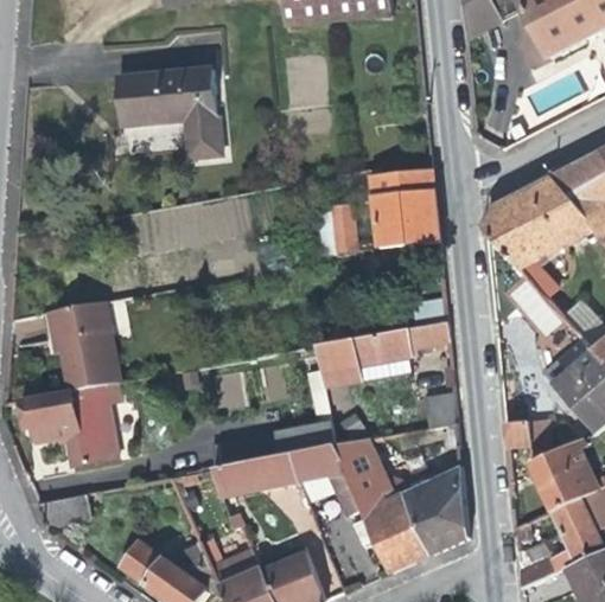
[(281,0),(285,25),(392,15),(389,0),(281,0)]
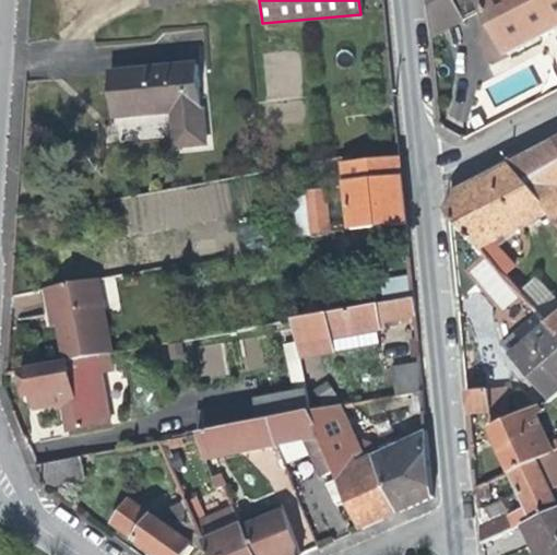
[(482,0),(485,6),(512,52),(553,30),(556,26),(556,0),(482,0)]
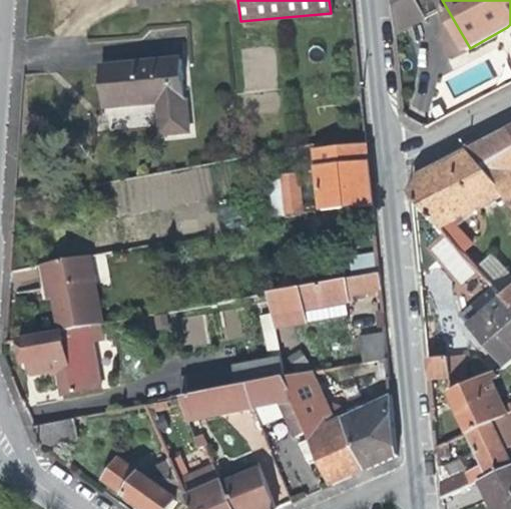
[(181,55),(99,63),(101,81),(103,104),(156,99),(159,132),(189,129),(181,55)]
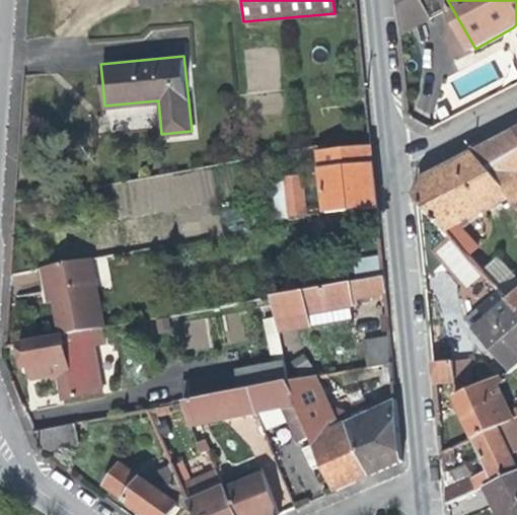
[(516,124),(467,149),(511,198),(516,204),(516,124)]
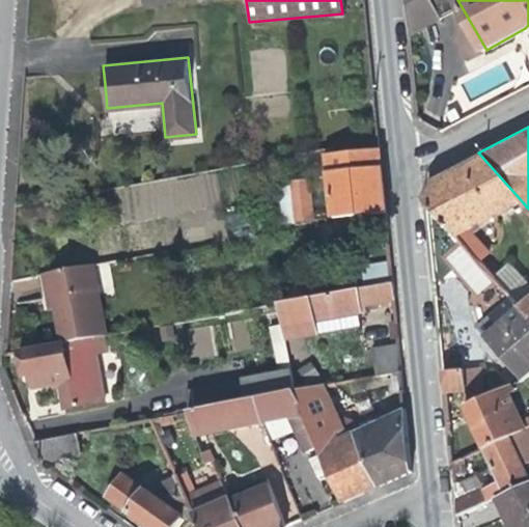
[(379,163),(378,147),(333,153),(323,154),(324,169),(379,163)]
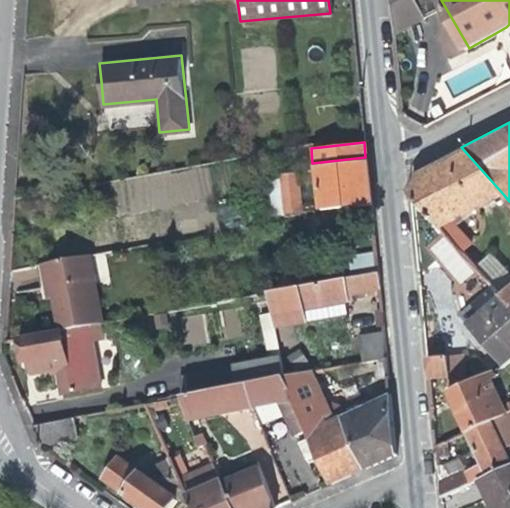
[(461,147),(441,157),(483,205),(504,195),(461,147)]
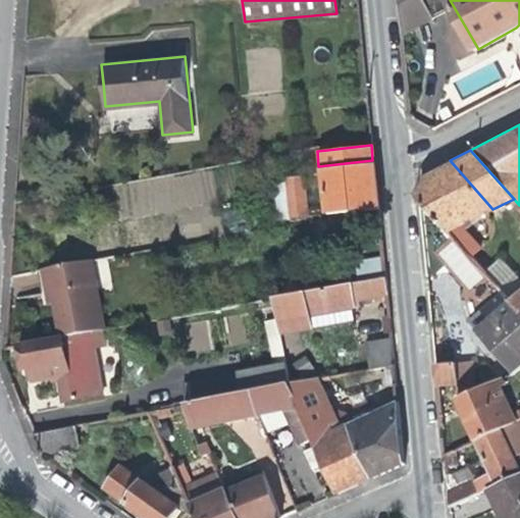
[(323,212),(377,206),(375,183),(372,160),(318,166),(323,212)]
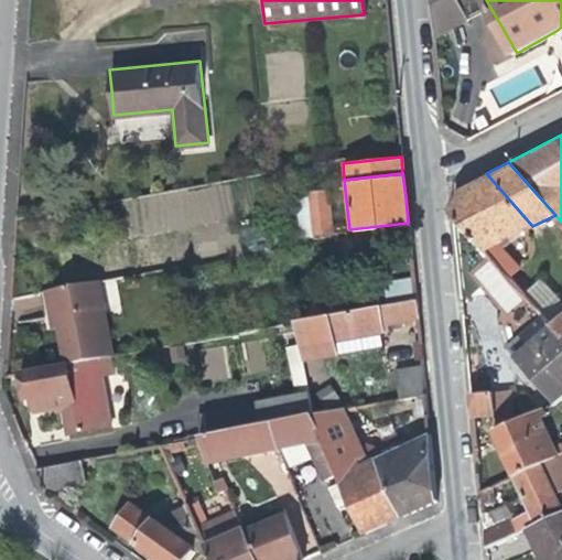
[(449,202),(450,213),(483,251),(504,240),(532,226),(486,173),(469,182),(458,187),(449,202)]
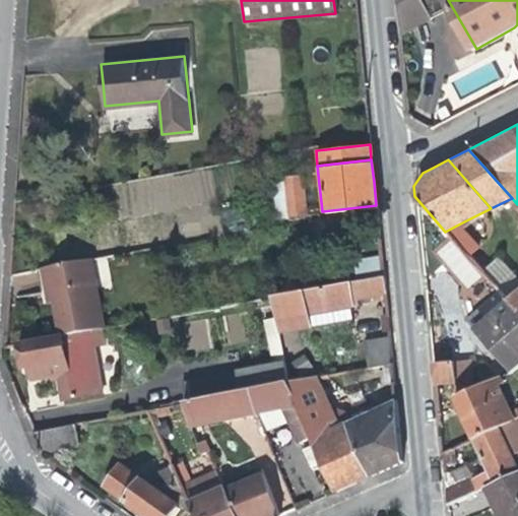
[(208,162),(111,180),(118,216),(214,198),(208,162)]
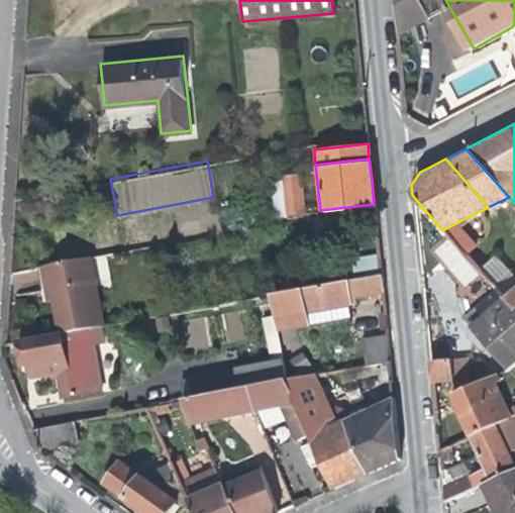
[(301,172),(283,173),(285,197),(303,195),(301,172)]
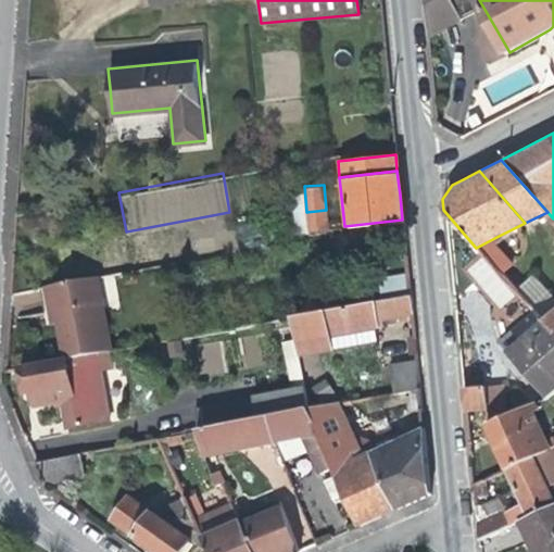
[(326,210),(306,212),(307,229),(327,228),(326,210)]
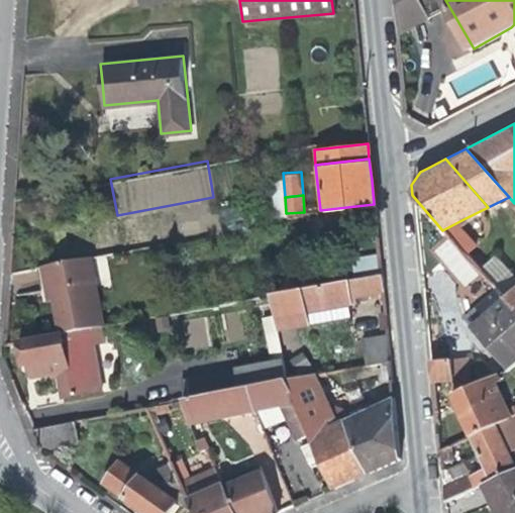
[(442,230),(460,249),(476,239),(461,220),(442,230)]
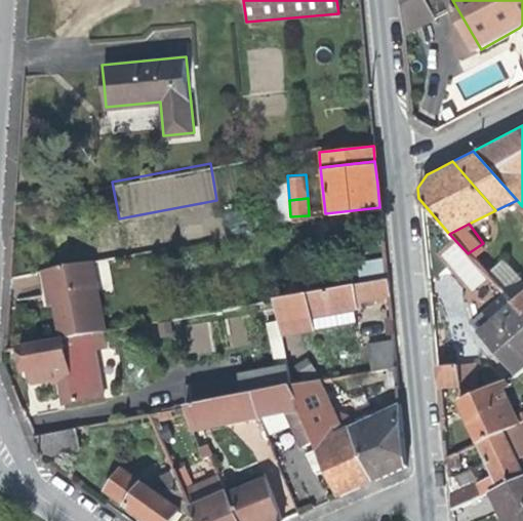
[(522,276),(488,239),(483,243),(468,253),(507,295),(511,301),(522,288),(522,276)]
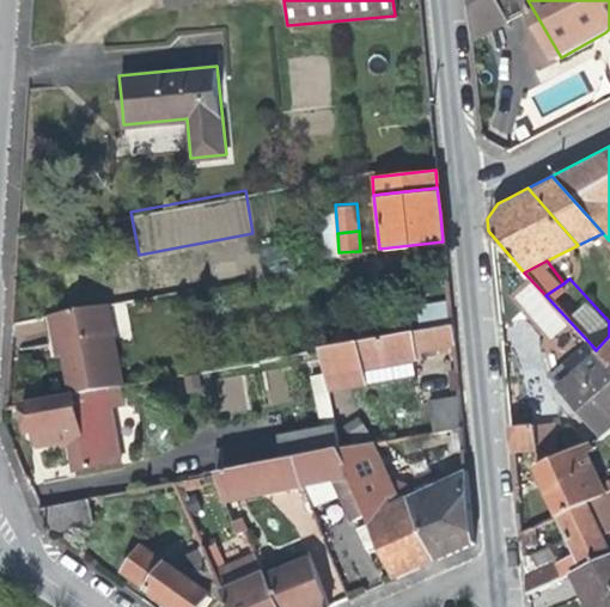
[(422,320),(446,318),(444,298),(420,300),(422,320)]
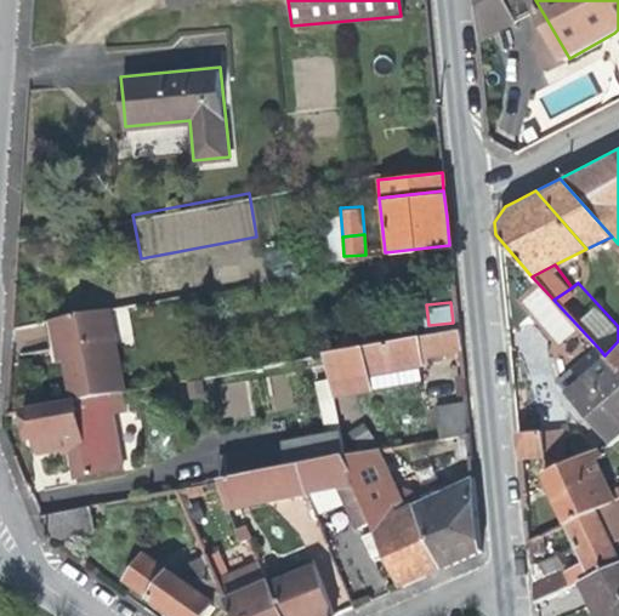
[(69,398),(120,388),(113,349),(106,307),(46,318),(51,344),(60,343),(62,359),(69,398)]
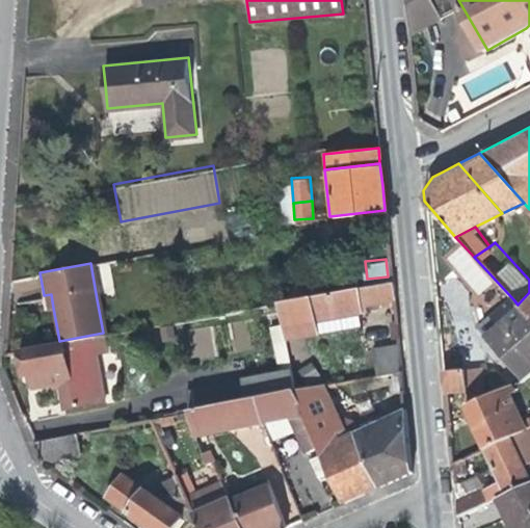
[(356,288),(359,305),(393,298),(392,291),(391,282),(356,288)]
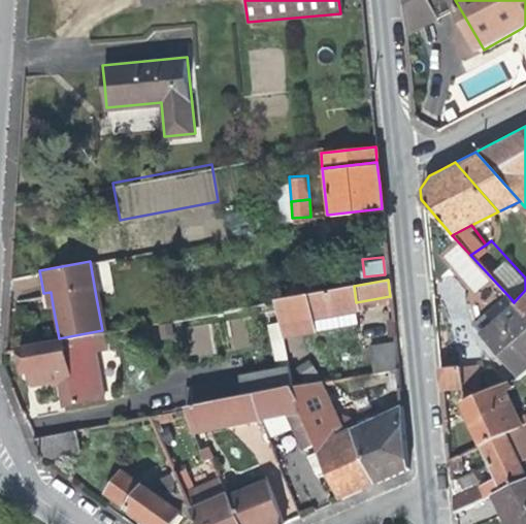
[(356,302),(354,286),(275,299),(280,322),(358,308),(356,302)]
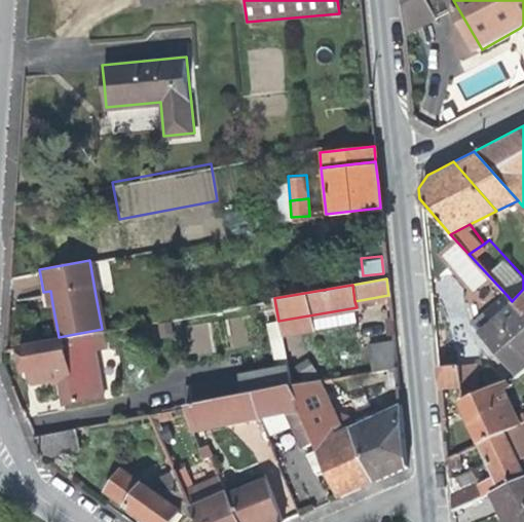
[(523,289),(512,301),(523,314),(523,289)]
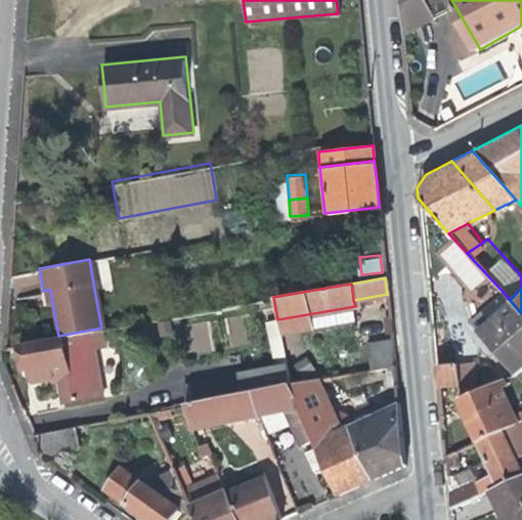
[(50,290),(43,291),(45,304),(52,303),(50,290)]
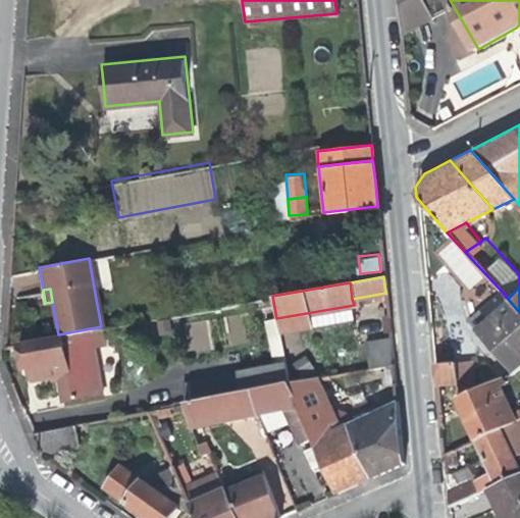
[(474,328),(508,299),(504,294),(487,308),(470,323),(474,328)]
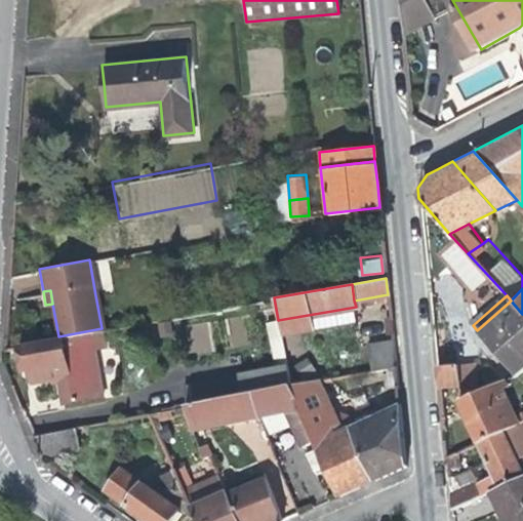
[(254,333),(275,329),(269,298),(248,303),(254,333)]
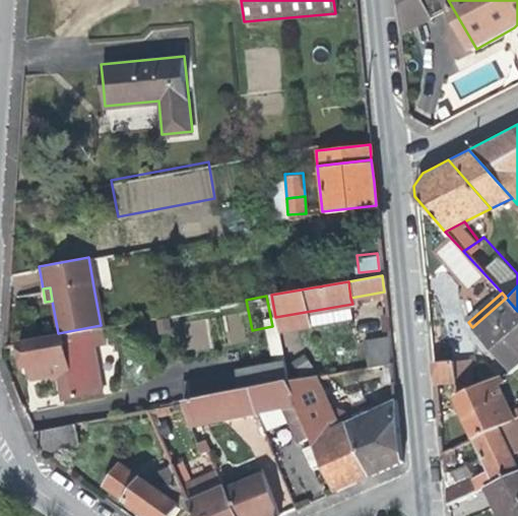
[(517,360),(517,311),(506,298),(472,327),(509,369),(517,360)]
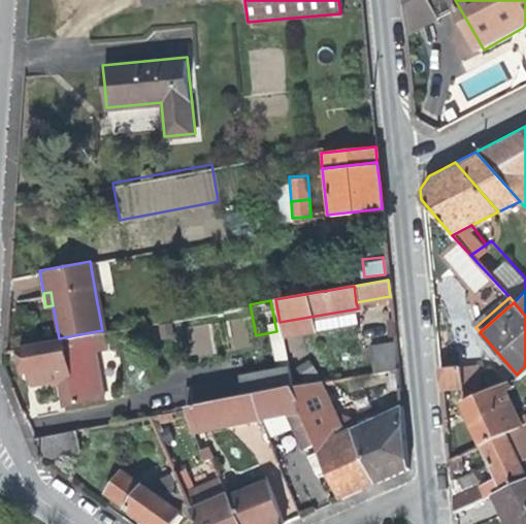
[(59,338),(15,346),(21,370),(27,369),(28,378),(29,383),(56,379),(61,403),(102,396),(93,350),(105,348),(102,330),(59,338)]
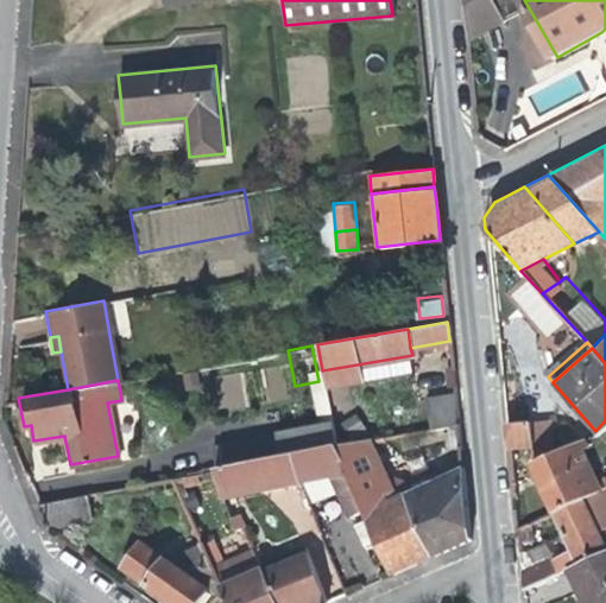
[(423,395),(428,426),(458,420),(454,389),(423,395)]
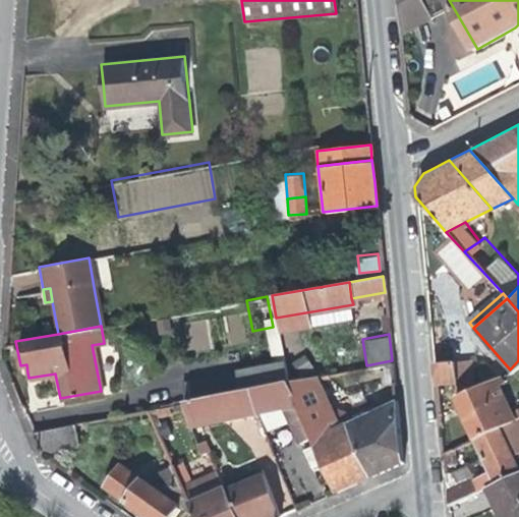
[(308,355),(289,357),(290,365),(286,365),(287,374),(309,371),(308,355)]
